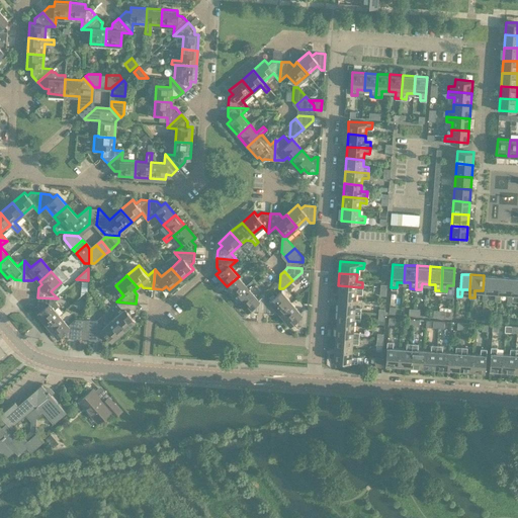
[(495,291),(496,276),(484,275),(483,290),(482,298),(487,298),(488,291),(495,291)]
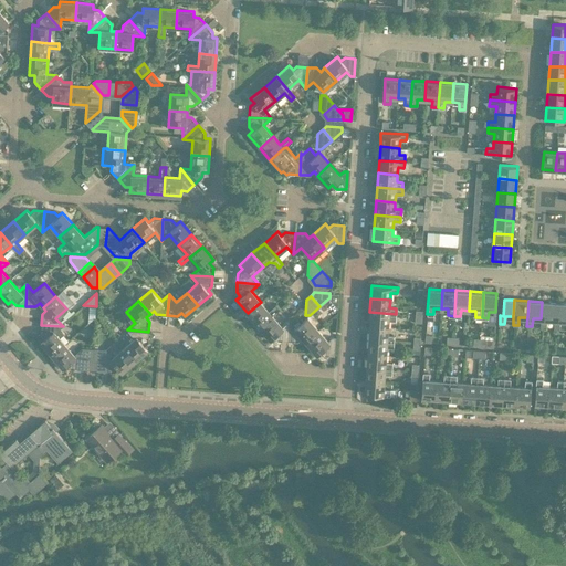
[(276,304),(268,311),(261,302),(248,313),(258,326),(272,314),(280,308),(276,304)]
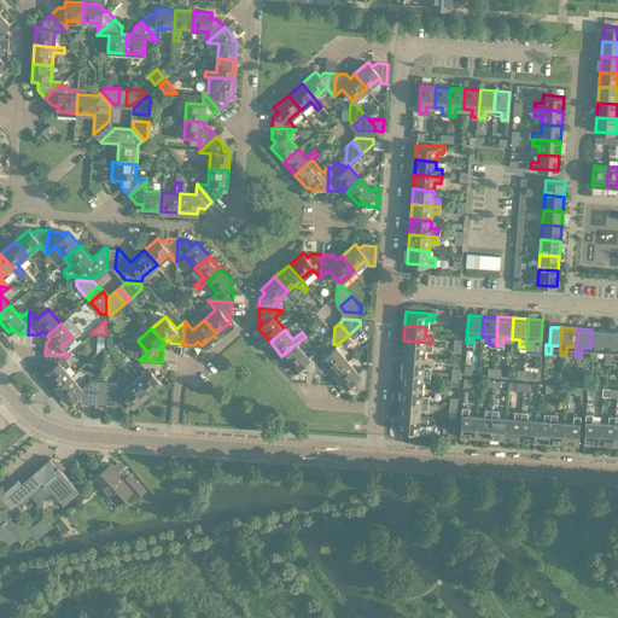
[(606,349),(607,331),(592,330),(590,348),(590,357),(595,357),(596,349),(606,349)]
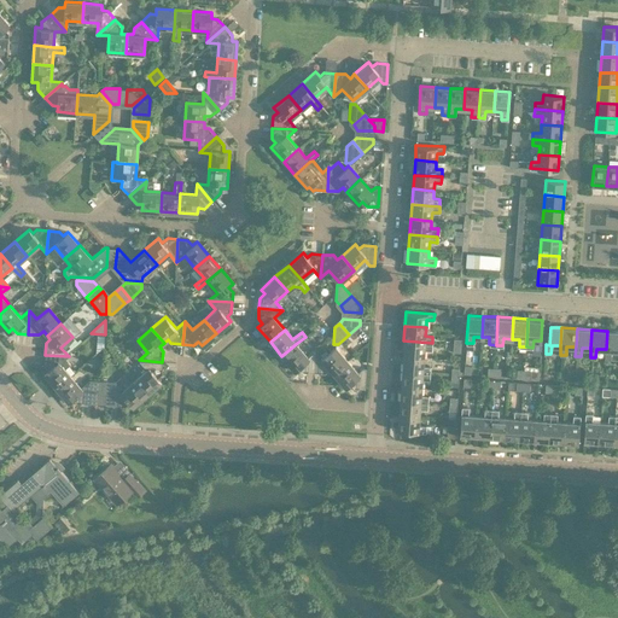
[(617,349),(617,331),(607,331),(606,349),(605,359),(611,359),(611,349),(617,349)]
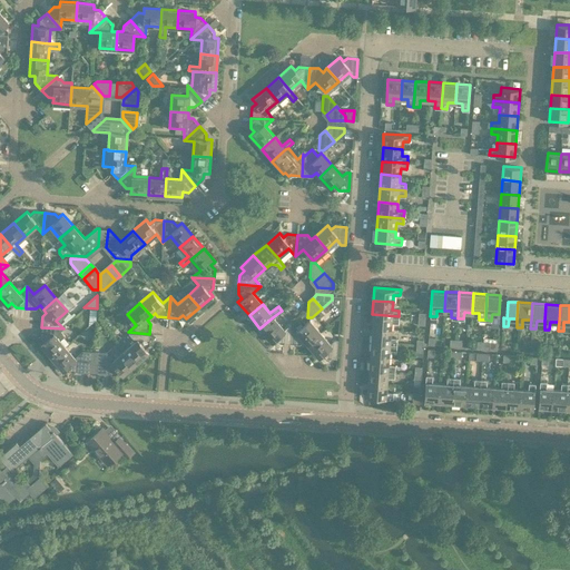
[(397,322),(399,316),(372,314),(371,328),(391,330),(391,322),(397,322)]
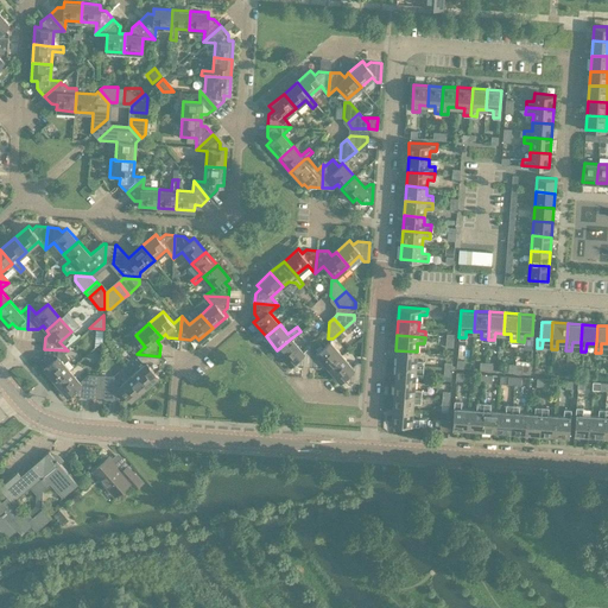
[(310,342),(302,349),(292,337),(277,350),(289,365),(293,360),(297,365),(309,365),(310,342)]
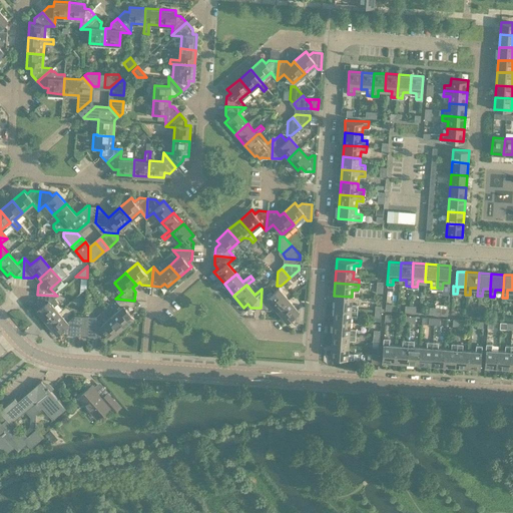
[(277,309),(289,299),(279,287),(268,296),(262,289),(261,308),(270,309),(274,306),(277,309)]
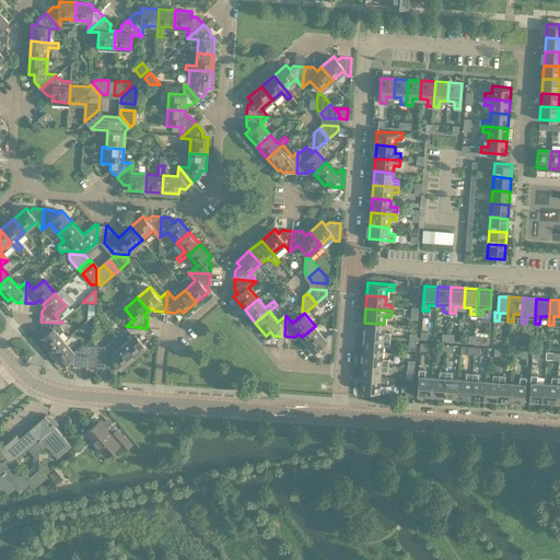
[(59,325),(62,323),(41,322),(41,330),(44,335),(39,338),(51,351),(63,340),(58,335),(63,329),(59,325)]
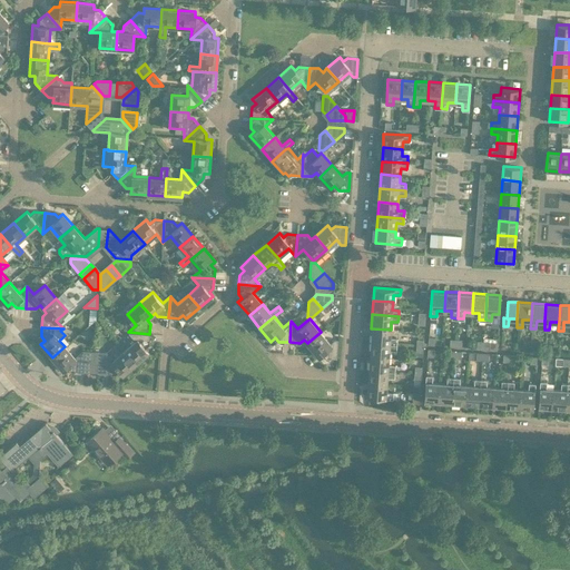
[(390,337),(391,330),(371,328),(371,342),(396,344),(396,337),(390,337)]
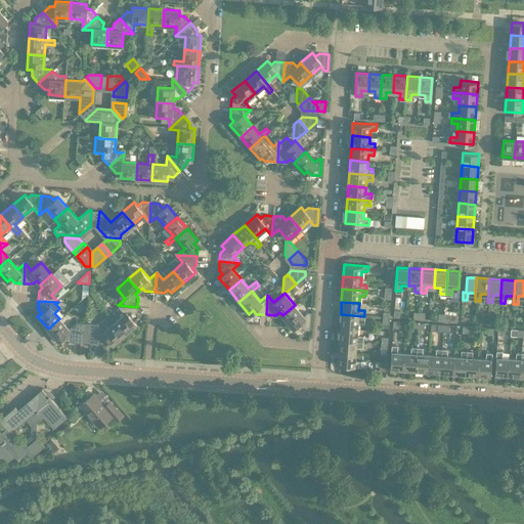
[(137,316),(137,307),(118,305),(124,313),(115,321),(125,334),(136,323),(133,319),(137,316)]
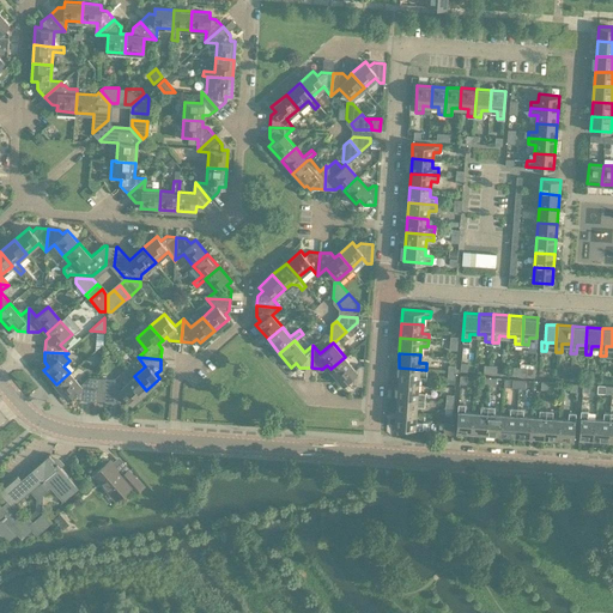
[(359,365),(354,369),(345,357),(331,369),(343,383),(347,381),(351,384),(362,386),(363,365),(359,365)]
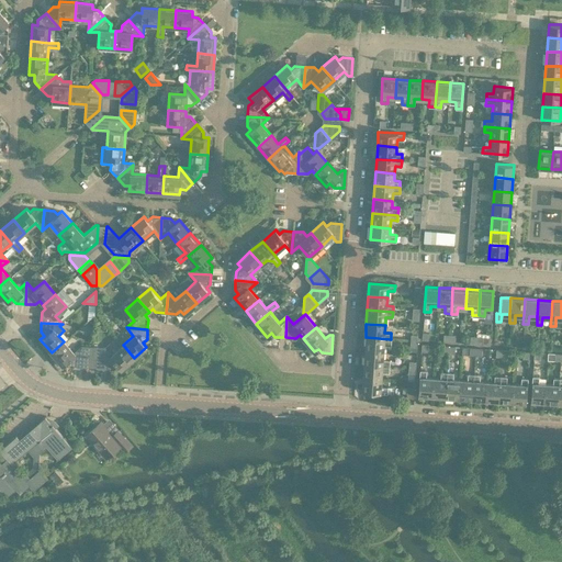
[(391,345),(391,339),(366,337),(364,350),(383,351),(384,345),(391,345)]
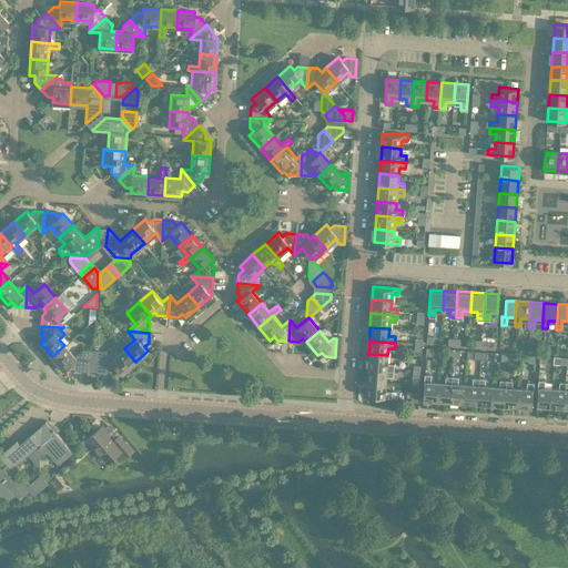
[(82,348),(74,356),(64,345),(52,356),(63,369),(67,366),(70,369),(89,371),(90,350),(82,348)]
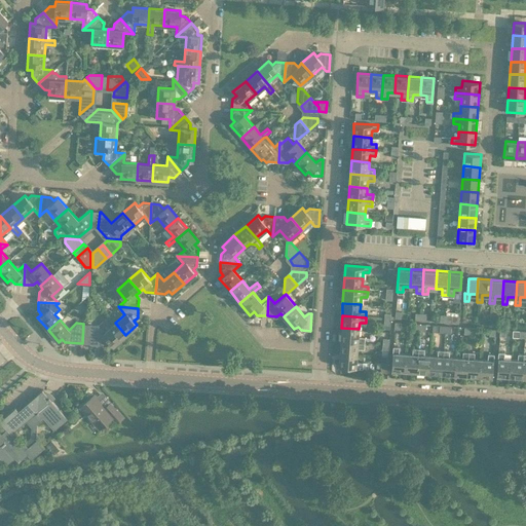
[(113,345),(125,335),(115,323),(105,332),(99,325),(90,324),(89,344),(106,345),(110,342),(113,345)]
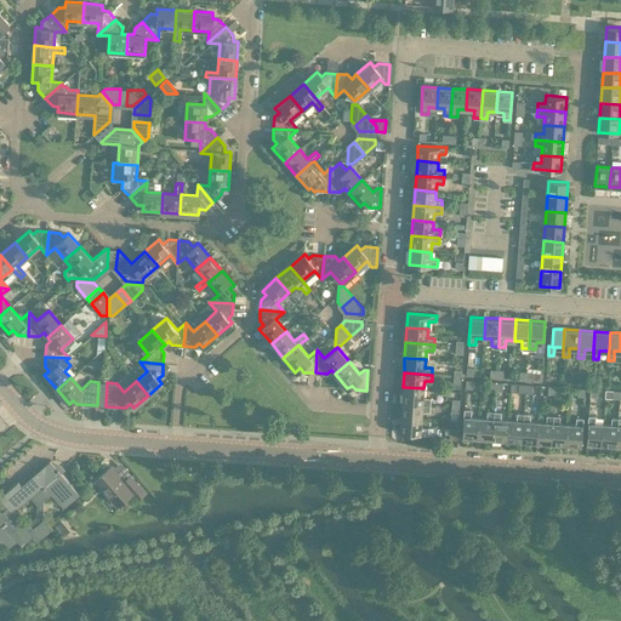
[(106,406),(107,382),(98,382),(97,405),(106,406)]
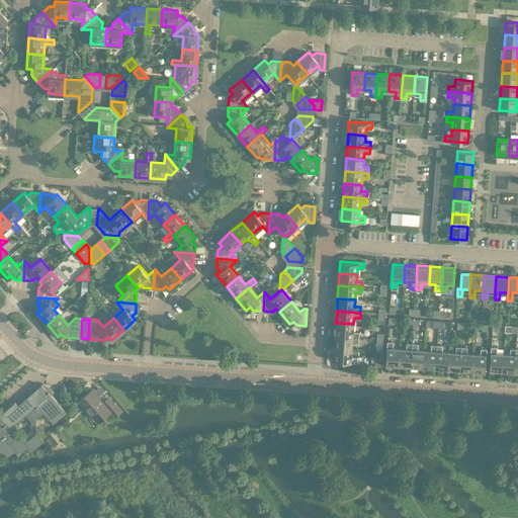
[(353,331),(353,324),(336,323),(335,335),(358,337),(359,332),(353,331)]
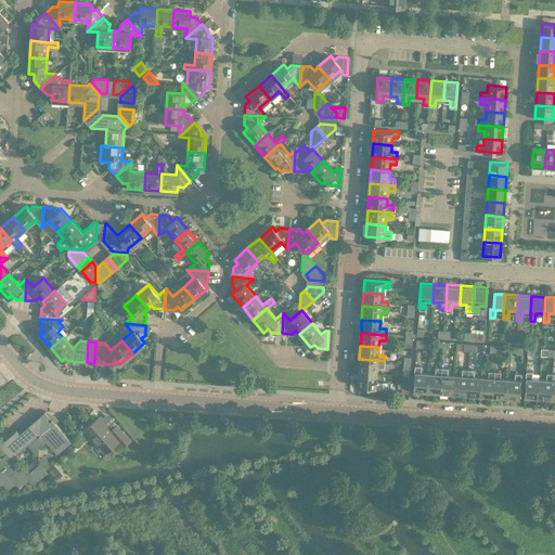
[(384,368),(384,361),(359,359),(358,372),(376,374),(377,366),(384,368)]
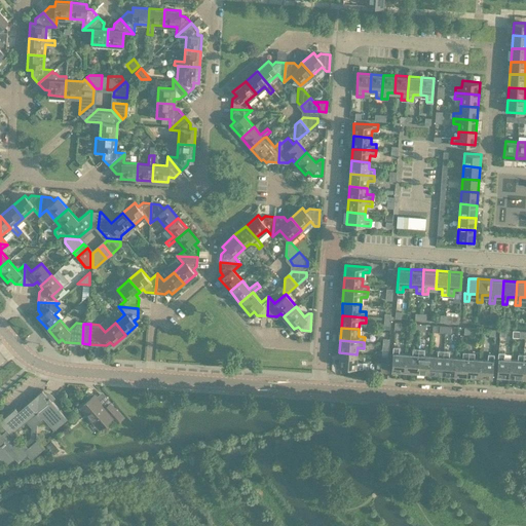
[(399,352),(399,347),(393,346),(391,370),(404,371),(405,353),(399,352)]
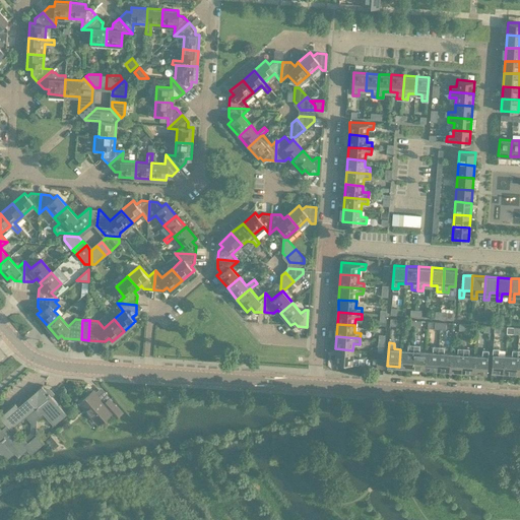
[(411,368),(413,344),(407,344),(407,349),(400,349),(399,367),(411,368)]
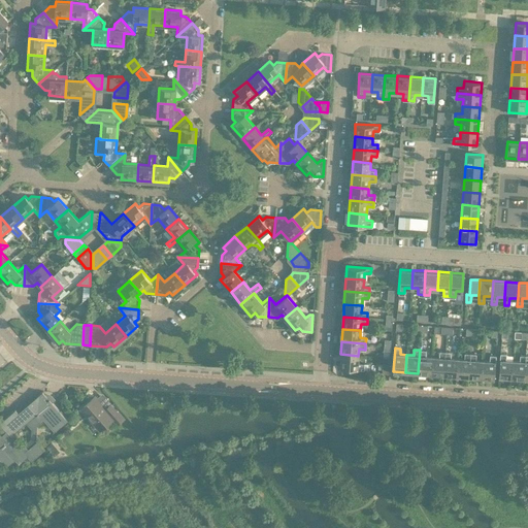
[(425,356),(426,350),(420,350),(418,373),(431,374),(432,357),(425,356)]
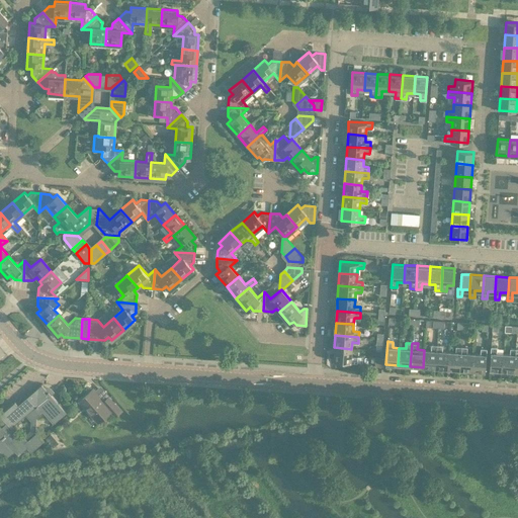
[(435,368),(437,345),(431,345),(431,350),(424,350),(423,367),(435,368)]
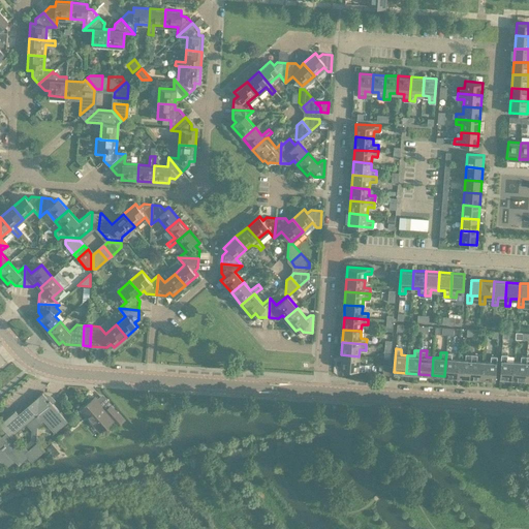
[(452,359),(452,352),(446,352),(444,376),(457,377),(459,359),(452,359)]
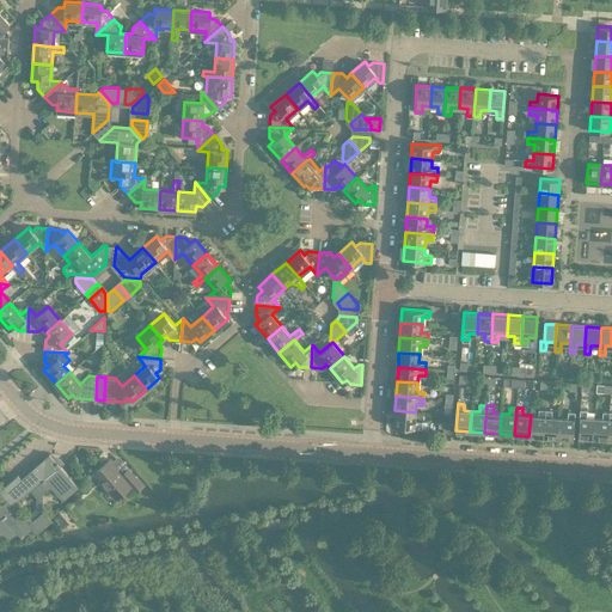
[(544,438),(545,410),(539,409),(538,416),(531,415),(528,436),(544,438)]
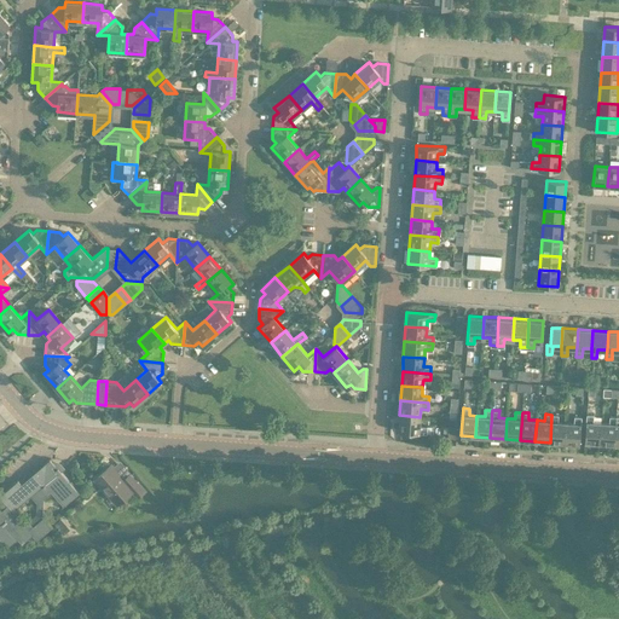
[(420,424),(420,417),(399,415),(398,431),(426,433),(427,426),(420,424)]
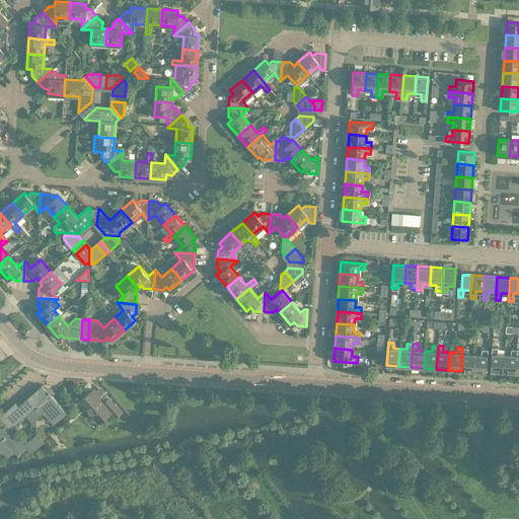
[(468,354),(468,348),(462,348),(461,371),(473,371),(474,354),(468,354)]
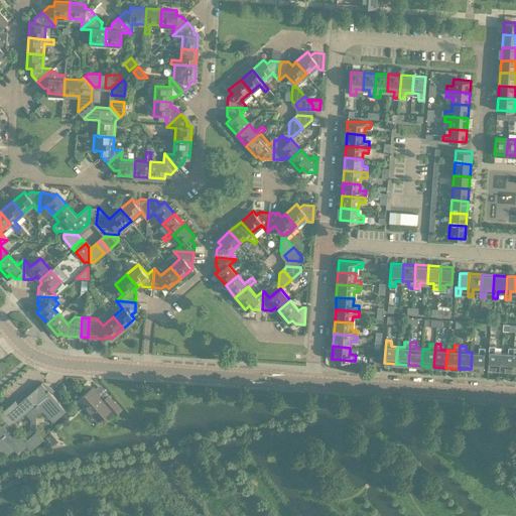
[(495,352),(495,346),(489,346),(488,369),(500,370),(501,352),(495,352)]
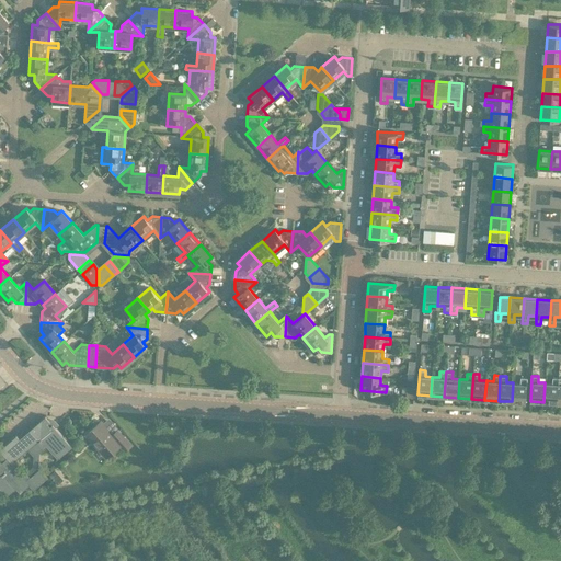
[(525,402),(527,377),(521,377),(521,384),(513,382),(512,401),(525,402)]
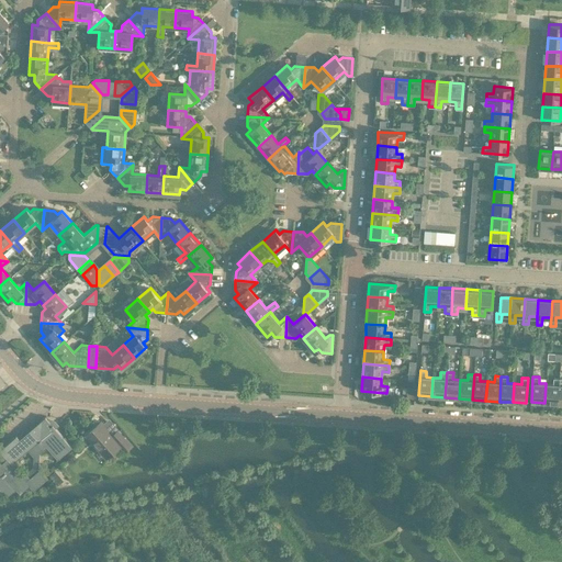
[(558,404),(560,379),(554,378),(553,384),(546,383),(544,403),(558,404)]
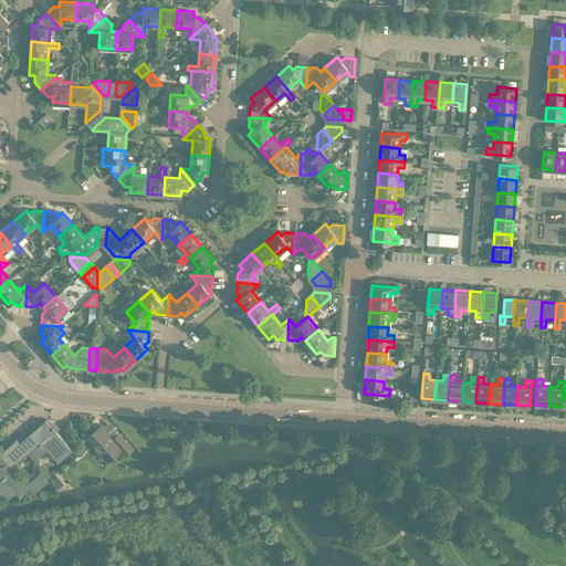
[(0,454),(7,462),(1,468),(0,467),(0,491),(6,499),(16,491),(20,495),(29,488),(33,492),(46,482),(48,482),(39,472),(39,473),(38,472),(39,457),(48,449),(59,462),(72,450),(53,429),(55,427),(54,426),(53,423),(51,422),(48,422),(45,419),(19,442),(16,438),(0,451),(0,454)]
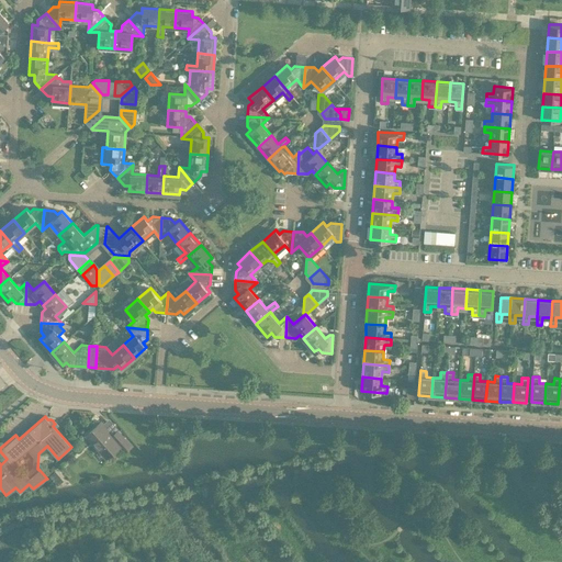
[(117,430),(112,435),(101,423),(86,435),(105,457),(119,444),(125,451),(131,446),(117,430)]
